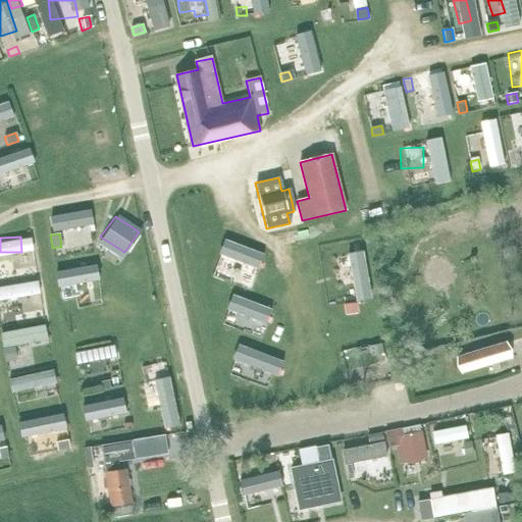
[(212,266),(250,276),(257,250),(219,240),(212,266)]
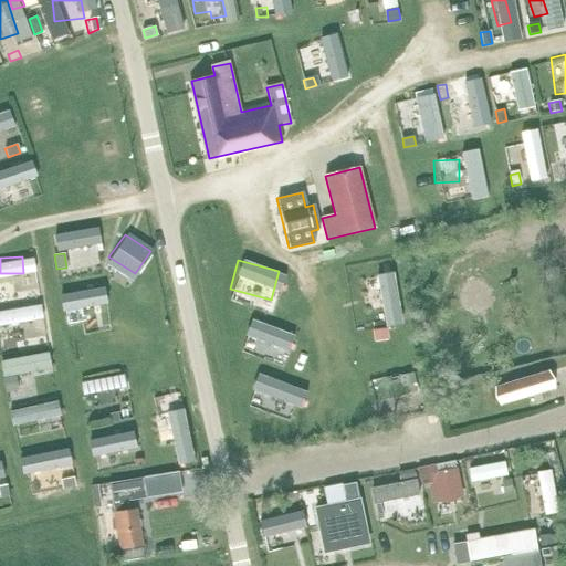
[(2,275),(0,275),(0,299),(27,296),(24,275),(3,279),(2,275)]
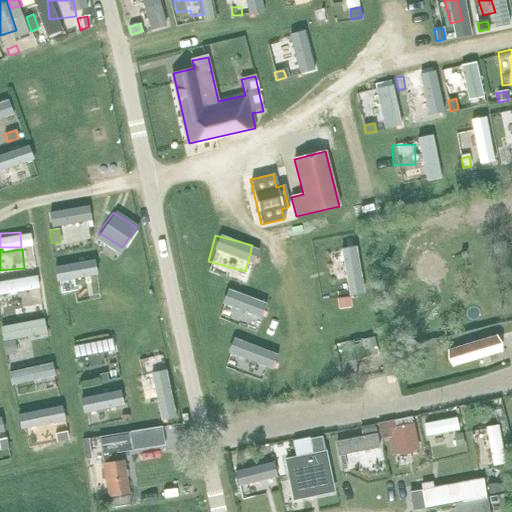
[(83,249),(51,251),(53,284),(85,282),(83,249)]
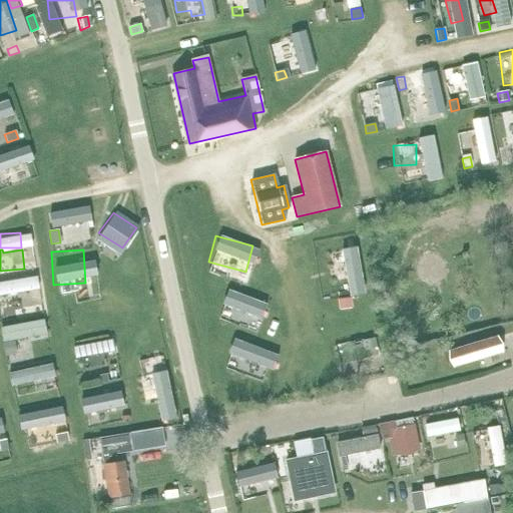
[(25,273),(0,276),(0,292),(27,288),(25,273)]
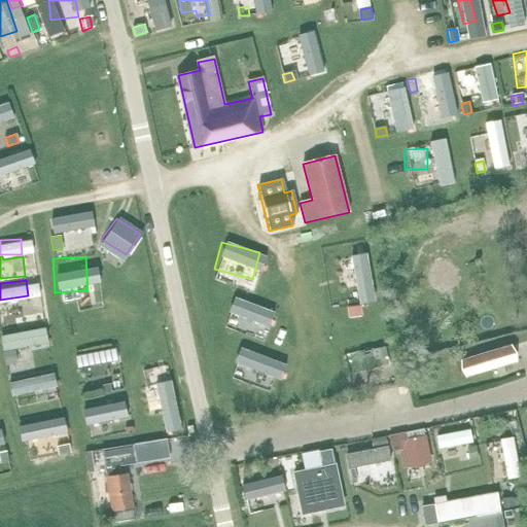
[(60,292),(62,307),(70,306),(67,291),(60,292)]
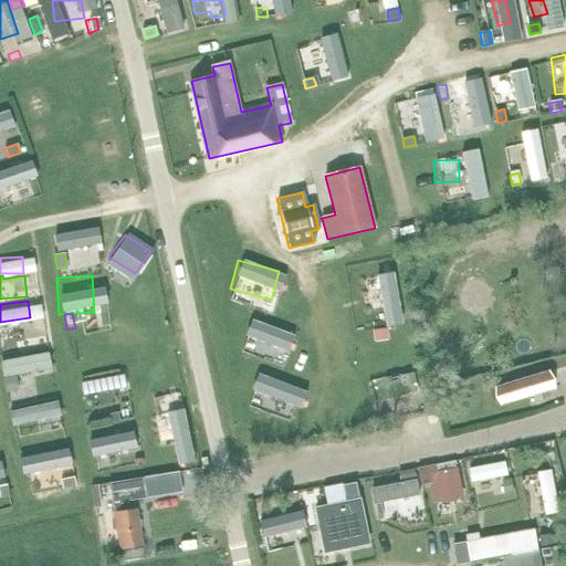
[(7,326),(0,327),(0,348),(10,347),(7,326)]
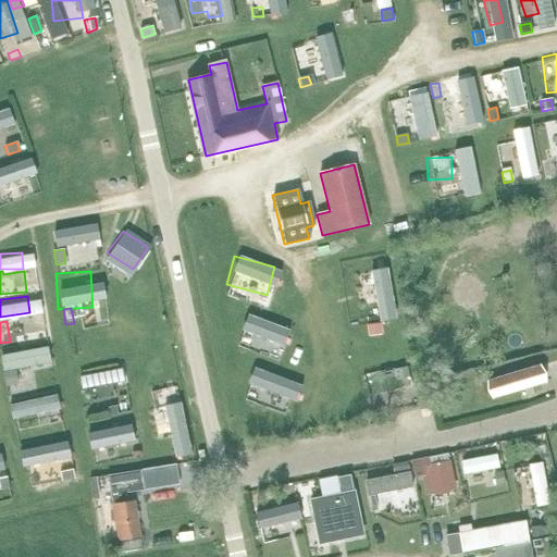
[(379,322),(364,324),(366,334),(380,332),(379,322)]
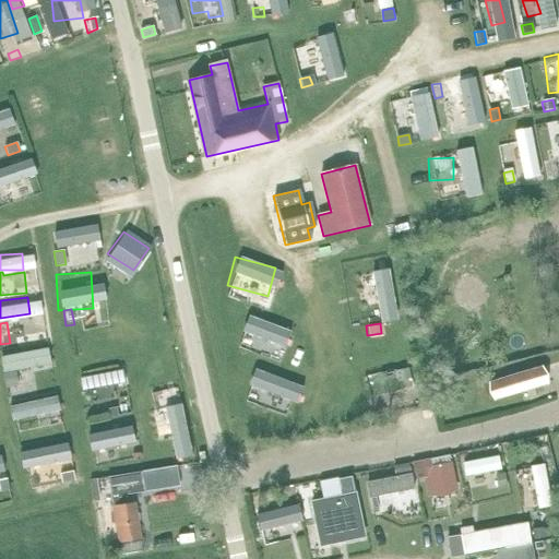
[(113,366),(68,373),(70,388),(116,380),(113,366)]
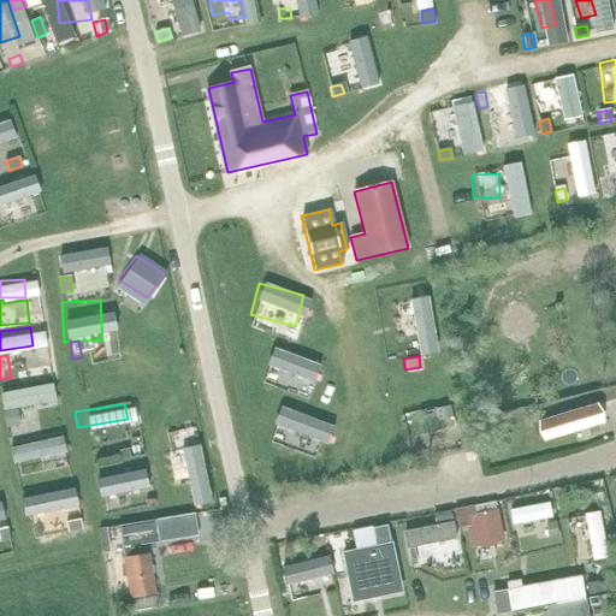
[(544,440),(603,422),(596,403),(538,421),(544,440)]
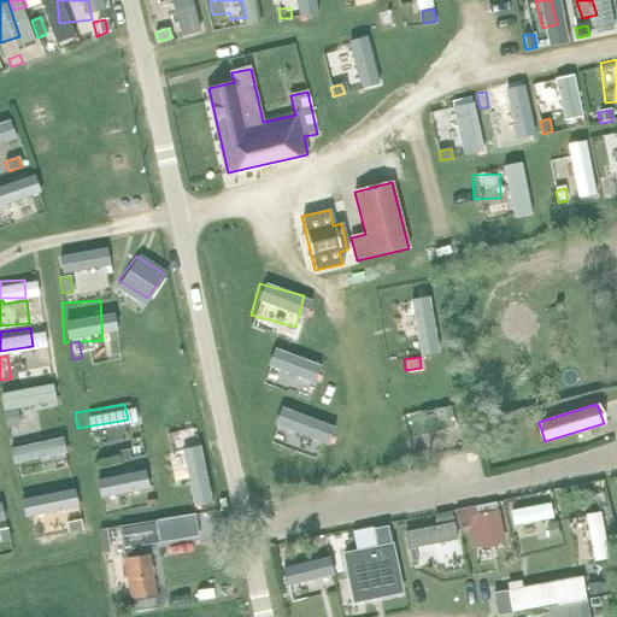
[(453,416),(450,406),(438,410),(440,419),(453,416)]
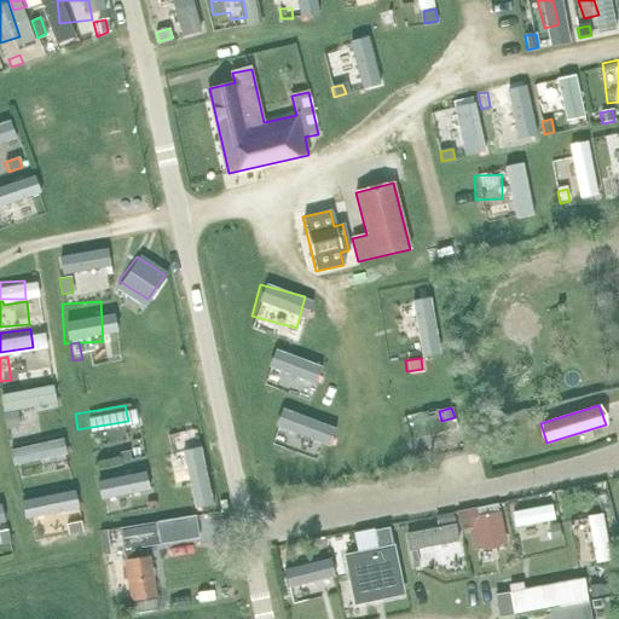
[(15,412),(3,415),(6,429),(18,427),(15,412)]
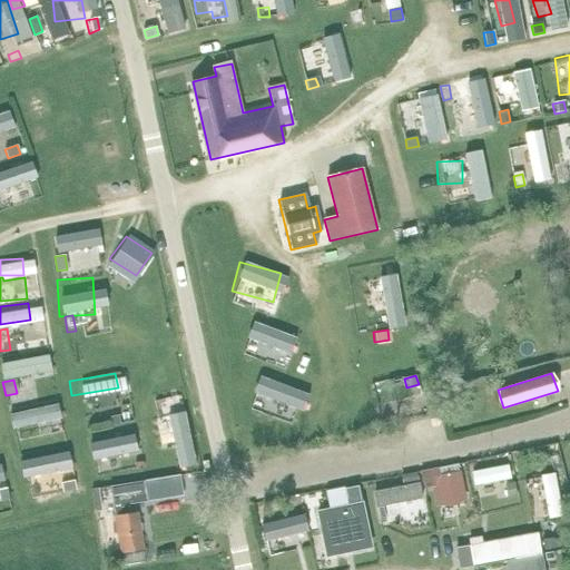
[(410,391),(393,394),(396,411),(413,408),(410,391)]
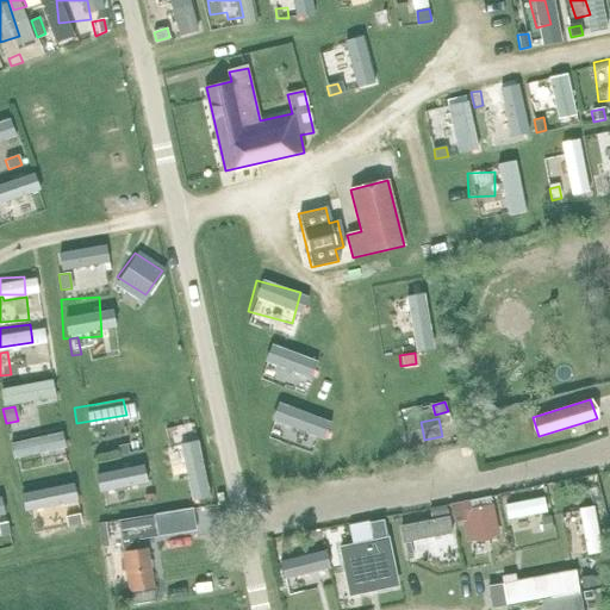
[(0,440),(0,455),(0,458),(54,444),(49,428),(0,440)]
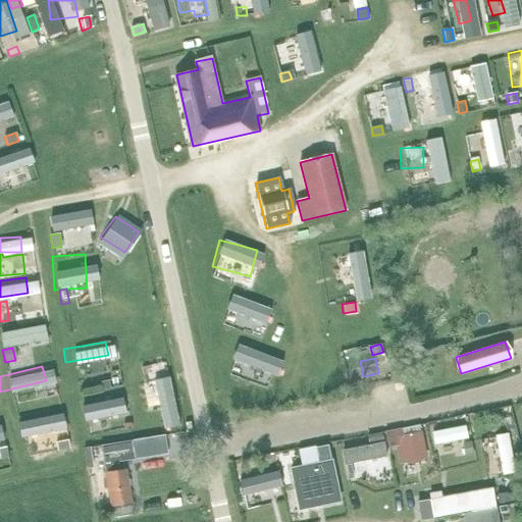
[(102,389),(109,388),(108,381),(101,382),(102,389)]
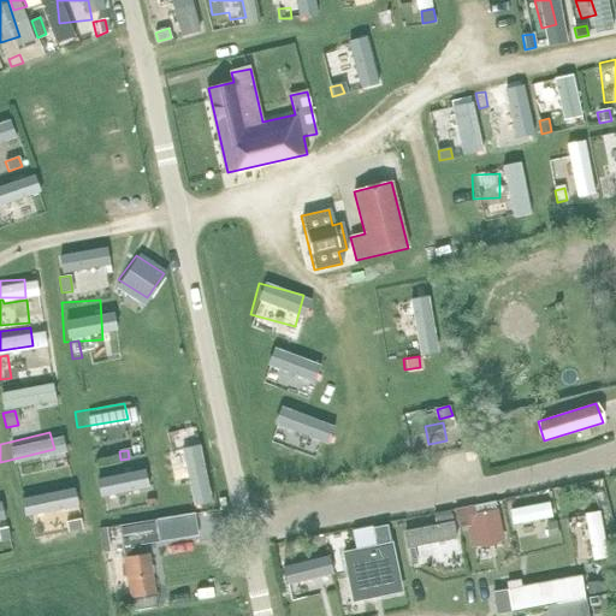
[(159,467),(185,498),(199,487),(172,456),(159,467)]
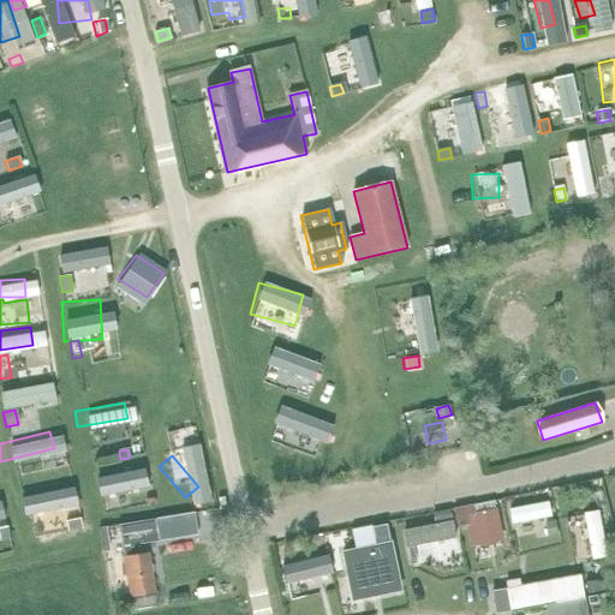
[(127,493),(141,491),(138,476),(88,484),(93,518),(131,512),(127,493)]
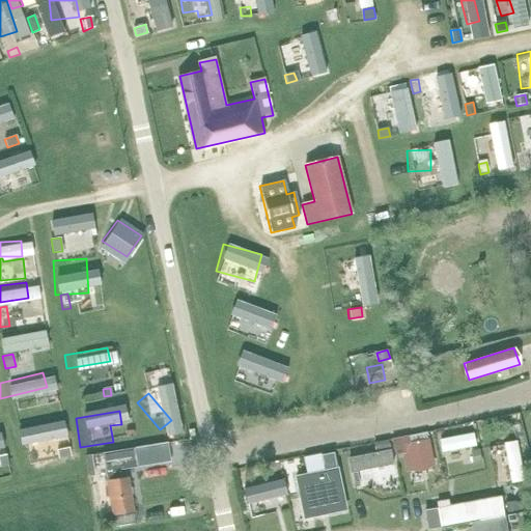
[(54,436),(53,419),(14,421),(15,438),(54,436)]
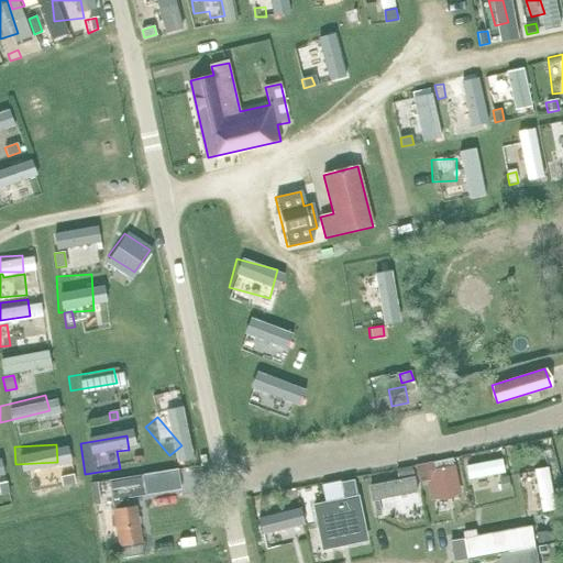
[(420,482),(427,481),(431,498),(459,493),(453,466),(433,471),(431,463),(417,466),(420,482)]
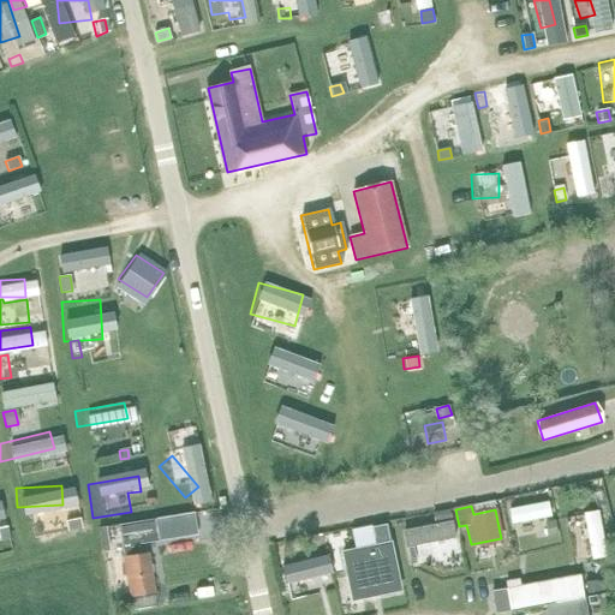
[(585,507),(566,509),(569,555),(590,553),(585,507)]
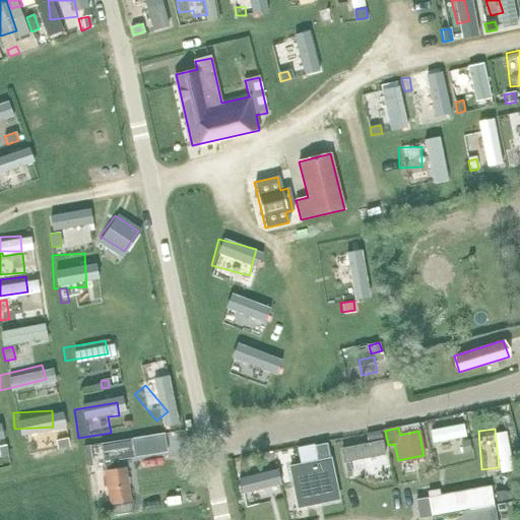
[(26,451),(56,450),(56,431),(26,432),(26,451)]
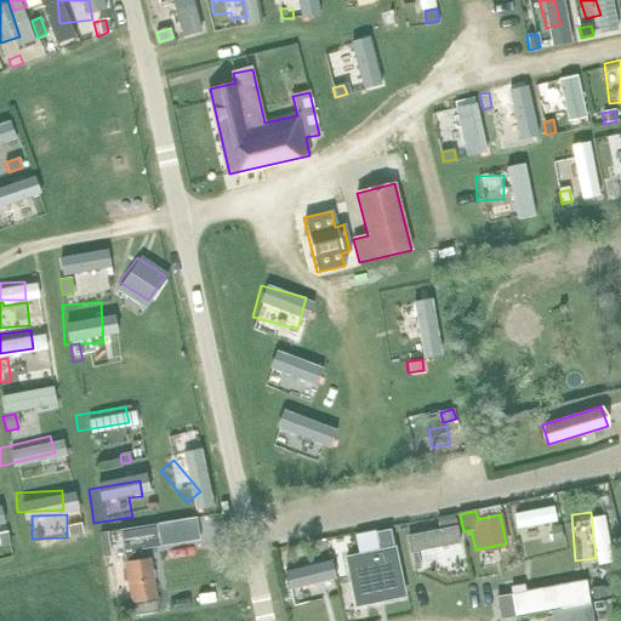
[(457,527),(456,517),(439,520),(442,529),(457,527)]
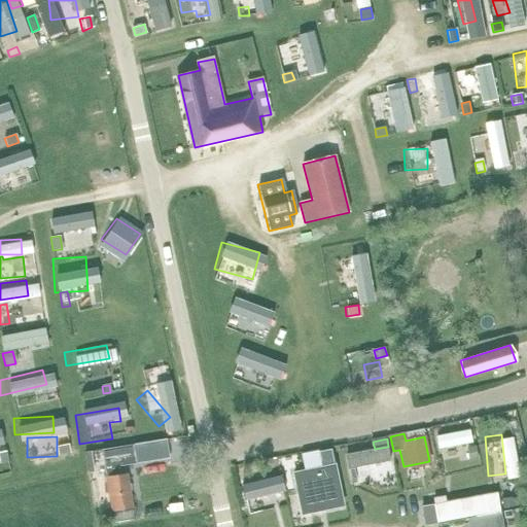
[(118,465),(136,462),(133,444),(102,450),(107,477),(106,477),(112,513),(134,508),(128,472),(119,473),(118,465)]
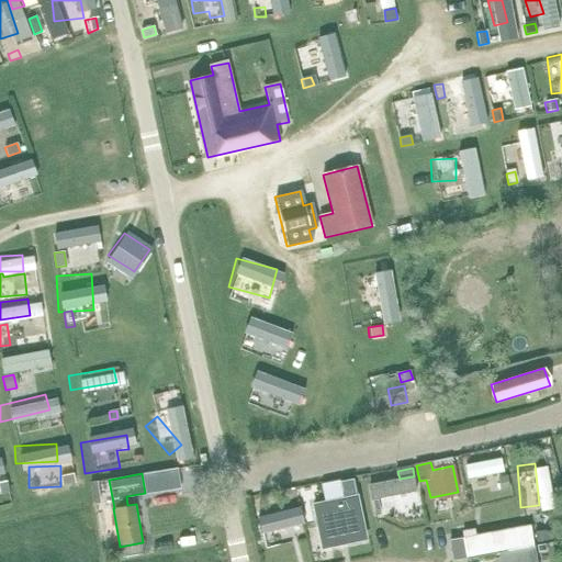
[(498,476),(501,490),(509,489),(507,475),(498,476)]
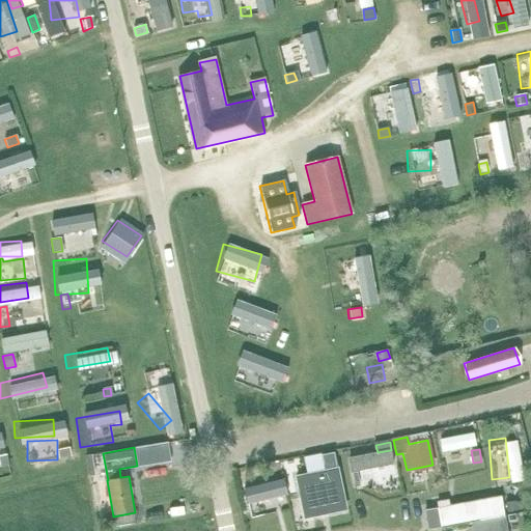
[(78,451),(70,453),(72,462),(79,459),(78,451)]
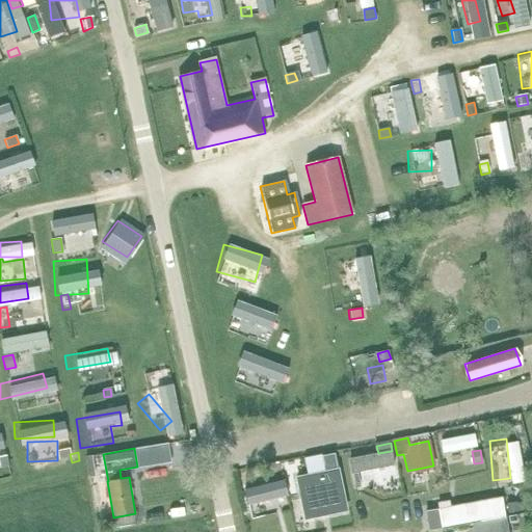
[(324,471),(294,477),(302,519),(344,510),(336,469),(335,469),(331,454),(321,456),(324,471)]
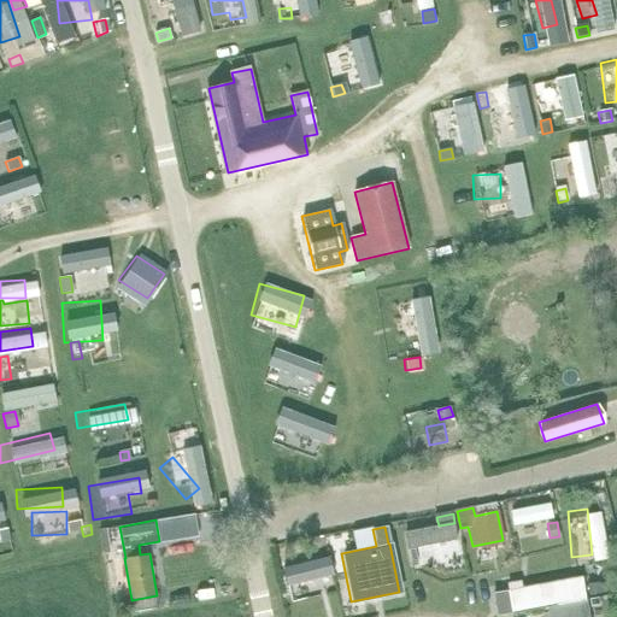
[(316,556),(270,562),(275,593),(319,587),(316,556)]
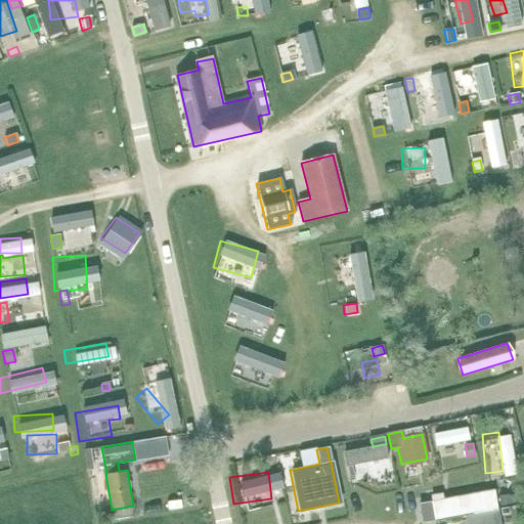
[(493,488),(432,498),(435,519),(496,509),(493,488)]
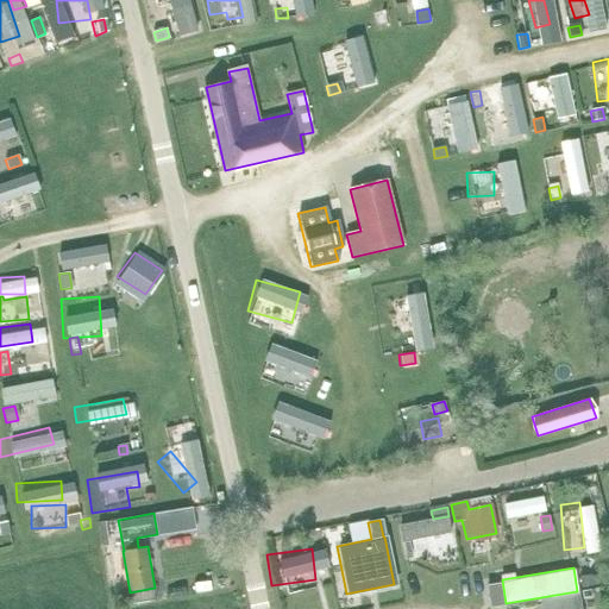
[(592,575),(579,577),(582,588),(594,585),(592,575)]
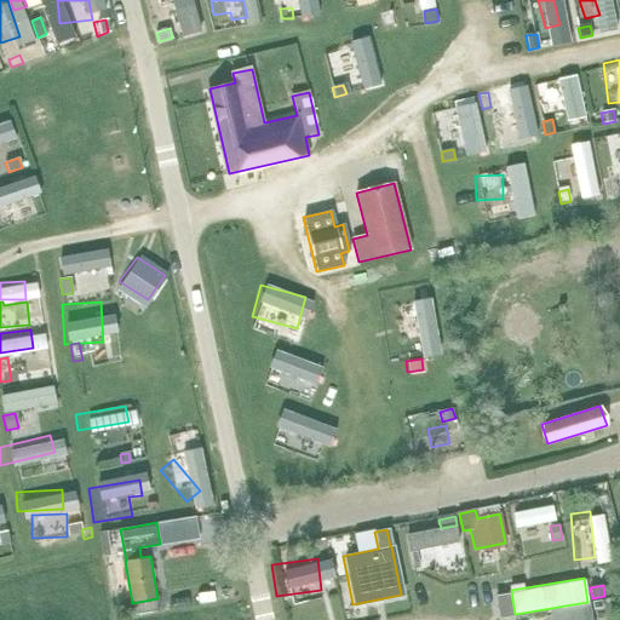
[(550,612),(551,619),(591,619),(590,606),(550,612)]
